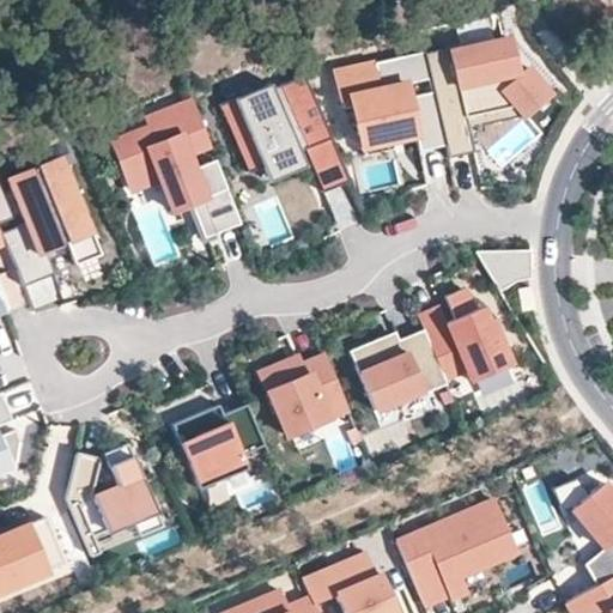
[(447,157),(472,151),(467,127),(465,116),(513,105),(521,115),(522,116),(550,93),(528,67),(514,79),(513,73),(516,73),(508,37),(450,50),(449,48),(424,53),(444,145),(447,157)]
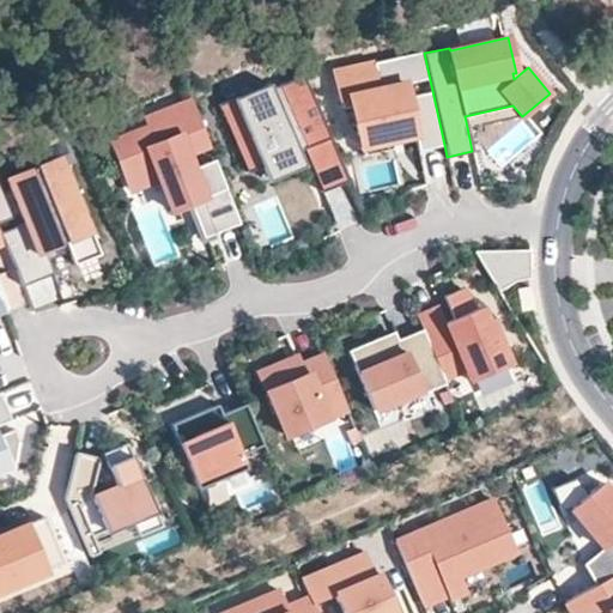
[(424,53),(334,71),(341,104),(351,103),(359,143),(390,135),(392,140),(414,135),(416,140),(418,151),(444,145),(424,53)]
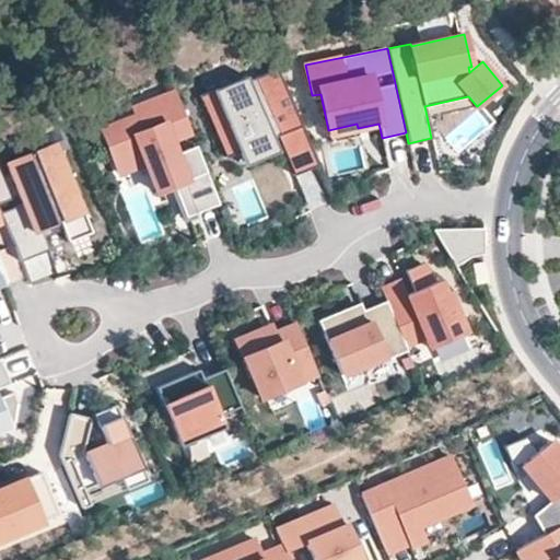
[(296,173),(317,164),(277,68),(248,80),(246,76),(202,94),(228,156),(238,152),(244,165),(280,151),(272,132),(279,130),(296,173)]
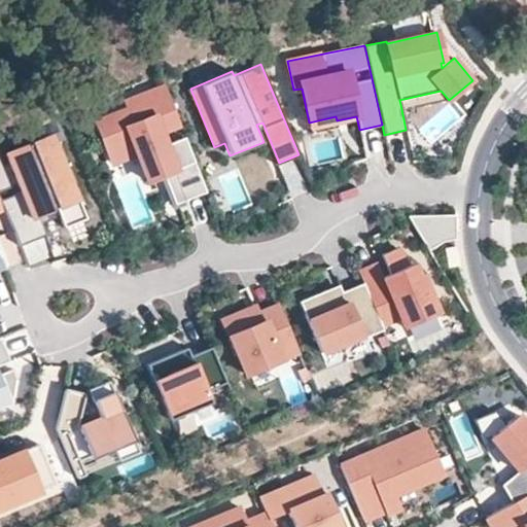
[(180,124),(165,85),(94,113),(112,162),(137,152),(147,180),(163,174),(175,204),(206,191),(184,137),(166,144),(161,132),(180,124)]
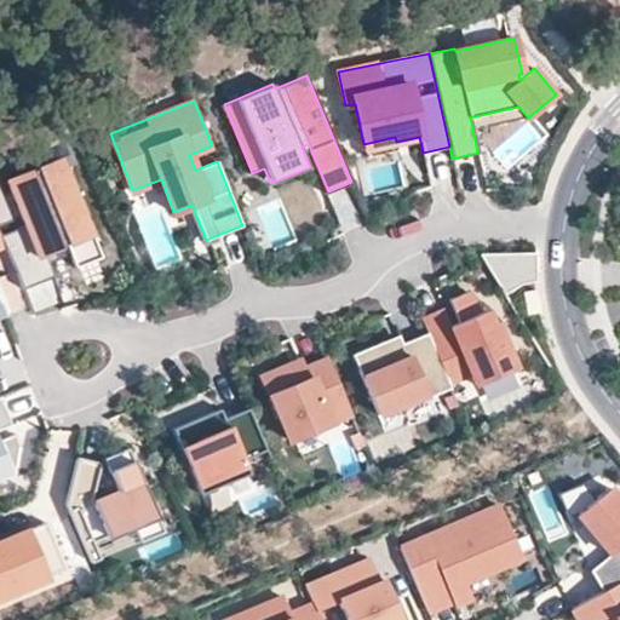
[(470,118),(472,128),(527,116),(518,107),(470,118)]
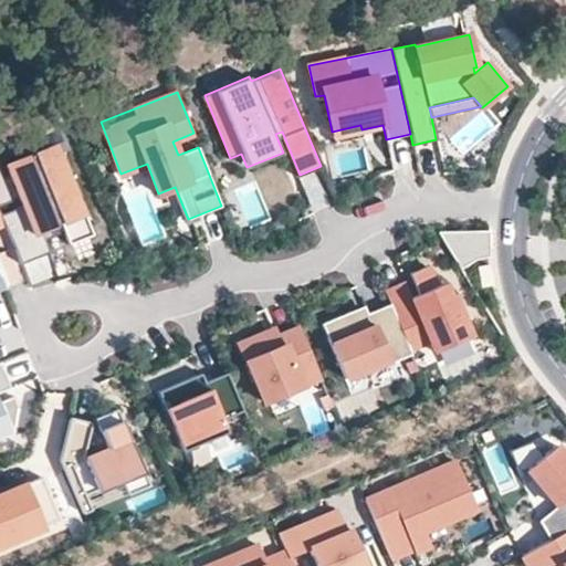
[(360,125),(332,132),(334,143),(363,136),(363,134),(362,129),(360,125)]
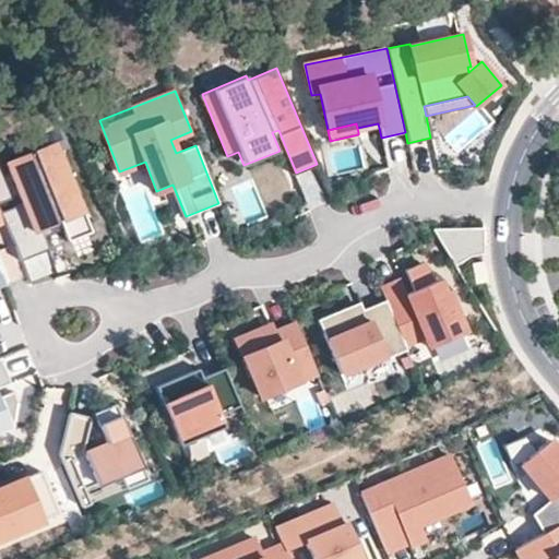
[(379,128),(378,123),(357,128),(358,132),(379,128)]
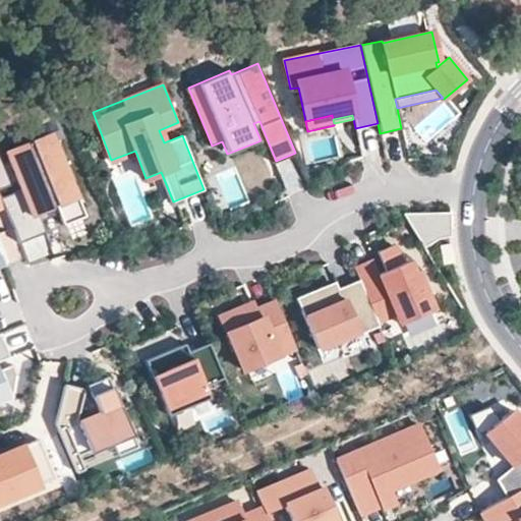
[(0,153),(0,199),(2,205),(12,226),(18,241),(45,231),(37,210),(55,203),(63,225),(85,217),(49,120),(1,138),(8,160),(3,162),(0,153)]
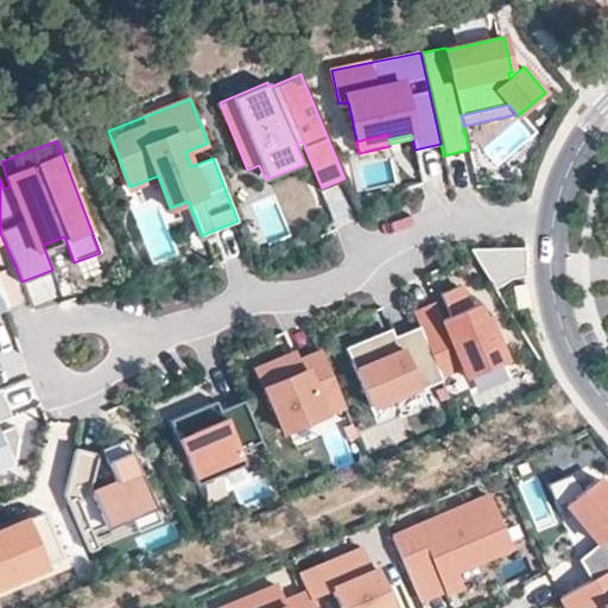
[(477,261),(500,247),(472,248),(473,253),(477,261)]
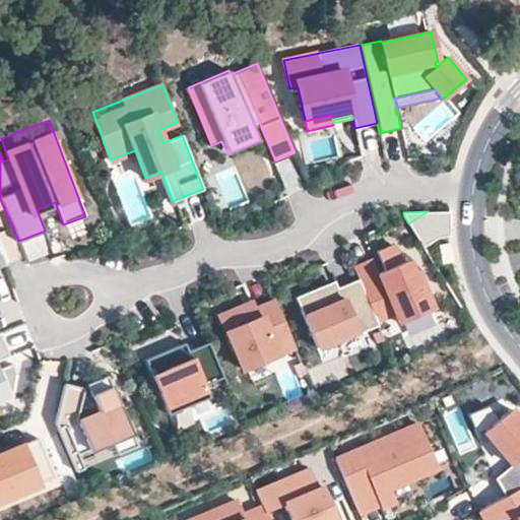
[(449,211),(428,211),(408,223),(423,247),(437,239),(450,236),(449,211)]
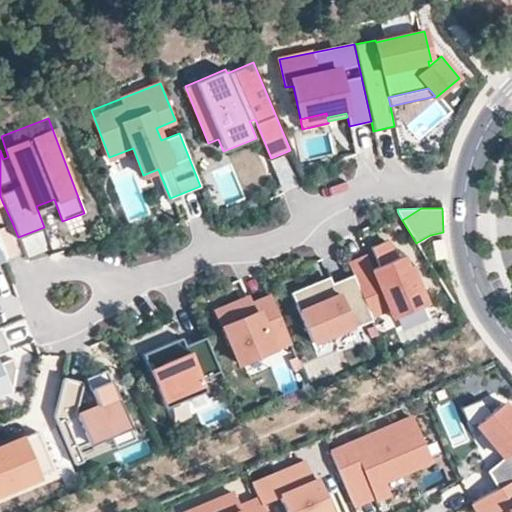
[(353,274),(368,311),(386,303),(391,314),(428,298),(414,263),(411,264),(406,253),(399,256),(391,238),(370,247),(377,266),(381,274),(375,277),(372,268),(367,256),(348,264),(353,274)]
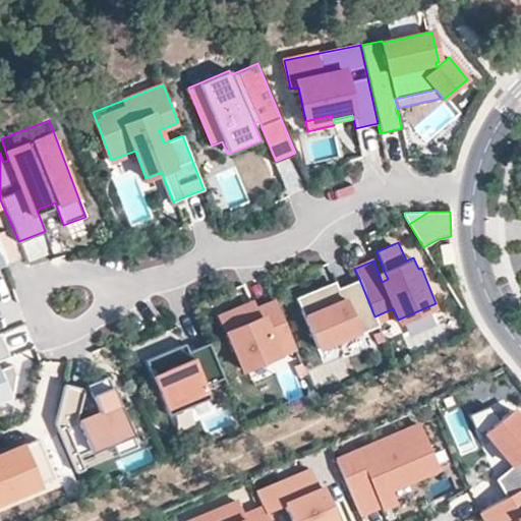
[(451,259),(451,243),(439,243),(440,259),(451,259)]
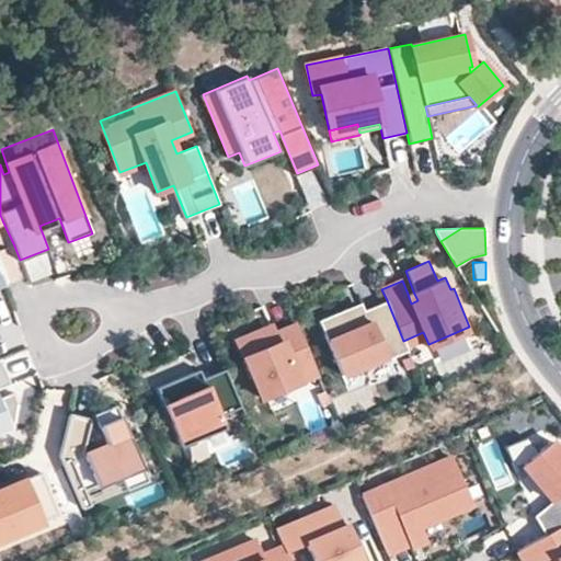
[(418,300),(413,292),(408,294),(411,304),(418,300)]
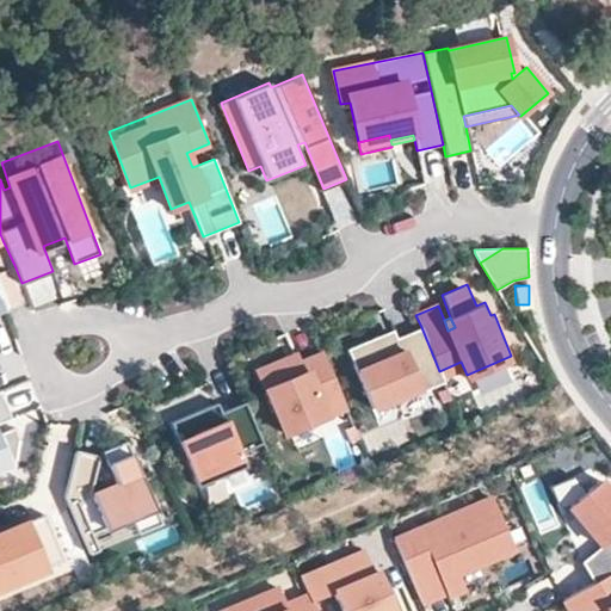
[(420,392),(444,382),(439,371),(421,327),(396,338),(395,335),(381,341),(378,335),(346,349),(371,408),(419,388),(420,392)]
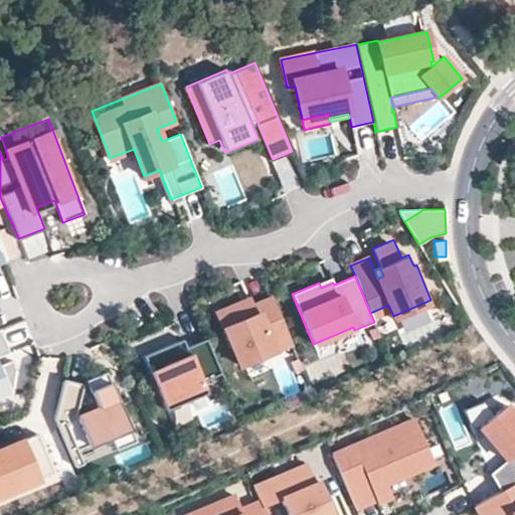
[(321,288),(333,283),(331,278),(319,283),(321,288)]
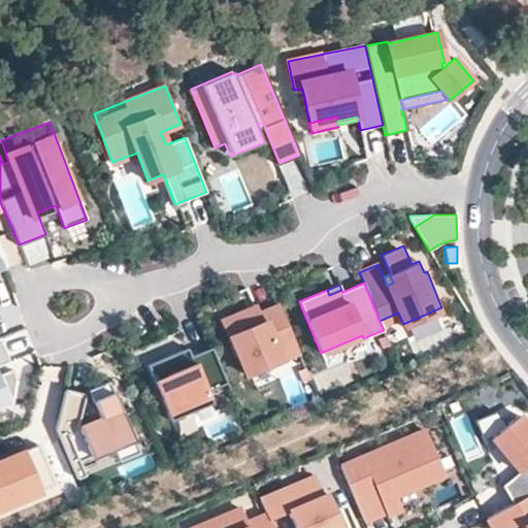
[(245,374),(298,352),(278,304),(257,314),(256,310),(250,314),(248,309),(223,321),(245,374)]
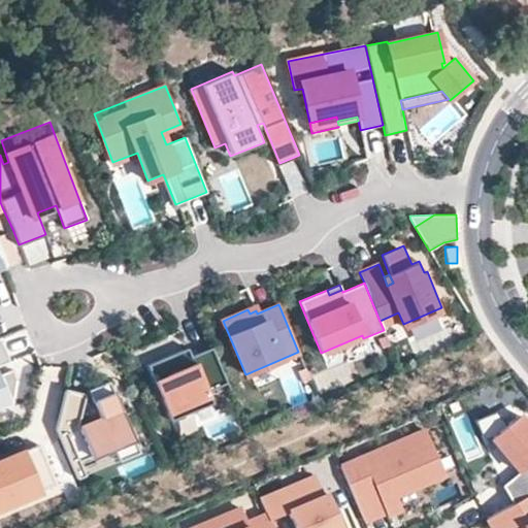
[(390,344),(386,335),(378,338),(383,348),(390,344)]
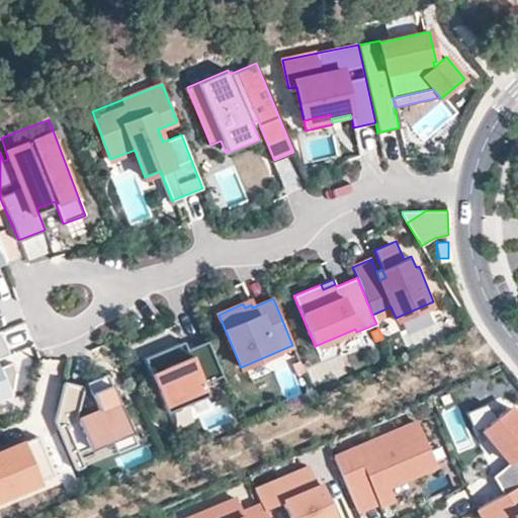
[(2,330),(0,330),(0,397),(8,395),(0,373),(0,357),(11,353),(2,330)]
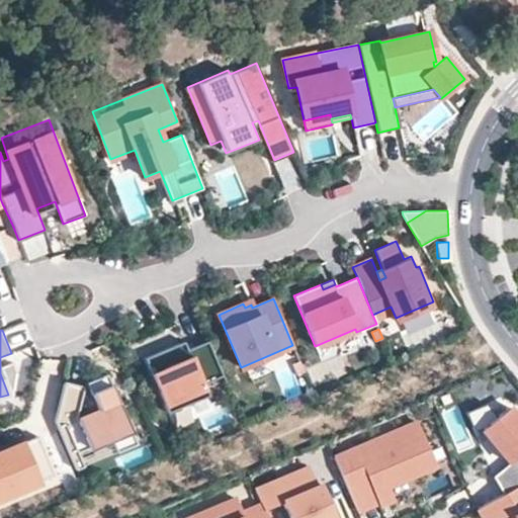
[(222,375),(207,340),(187,348),(183,340),(144,357),(167,412),(208,395),(203,382),(222,375)]
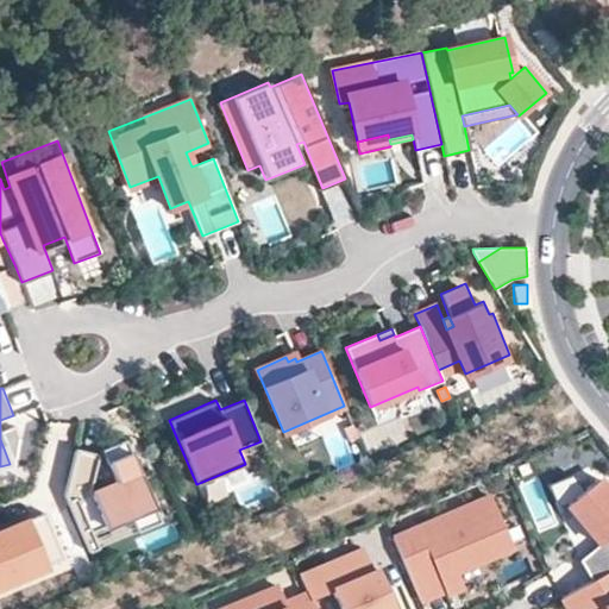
[(64,494),(88,551),(98,546),(90,531),(130,514),(137,531),(161,520),(126,438),(102,447),(115,482),(90,493),(99,452),(75,447),(64,494)]
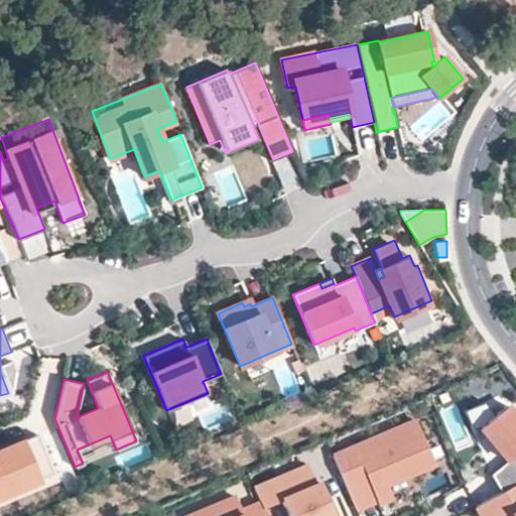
[(484,402),(466,410),(474,429),(481,426),(510,461),(493,474),(501,492),(515,483),(515,415),(506,405),(495,415),(484,402)]
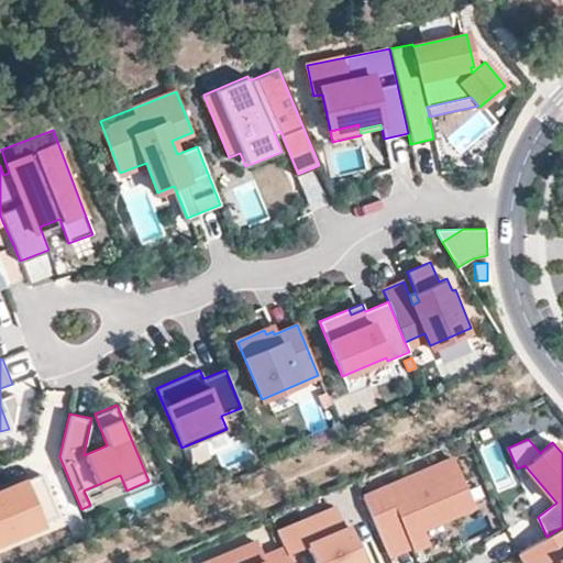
[(364,497),(389,554),(411,544),(427,538),(422,527),(474,505),(454,457),(364,497)]
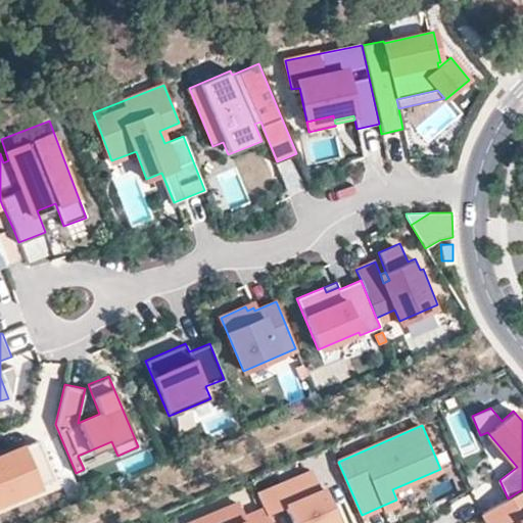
[(0,501),(56,477),(40,437),(0,454),(0,501)]
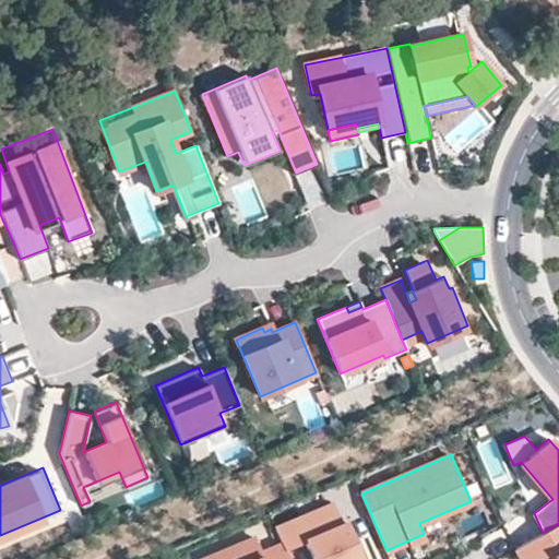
[(283,525),(293,547),(306,542),(312,558),(364,558),(348,522),(344,524),(335,503),(283,525)]
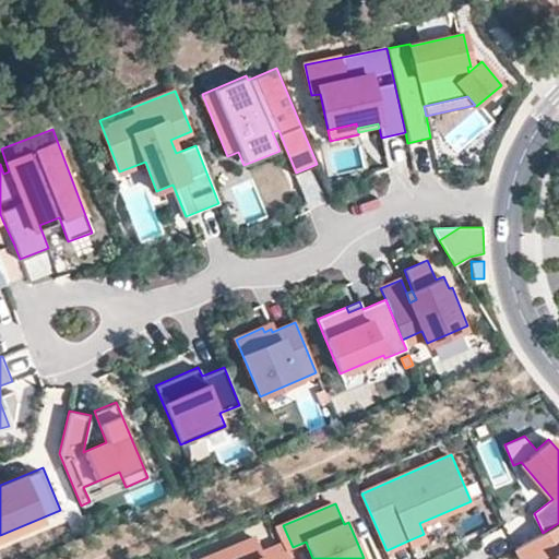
[(558,558),(558,523),(543,533),(515,548),(521,558),(558,558)]
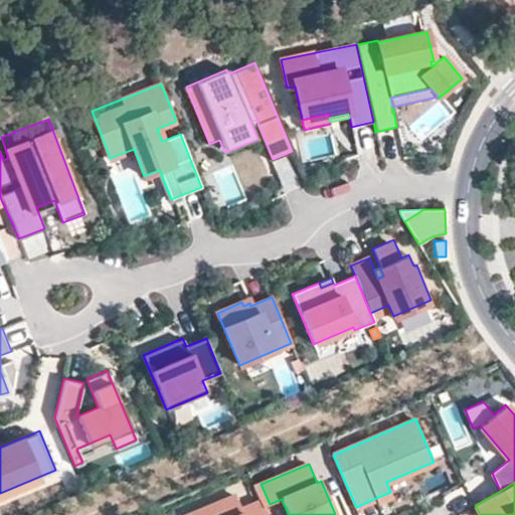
[(261,484),(254,487),(260,499),(263,506),(270,504),(261,484)]
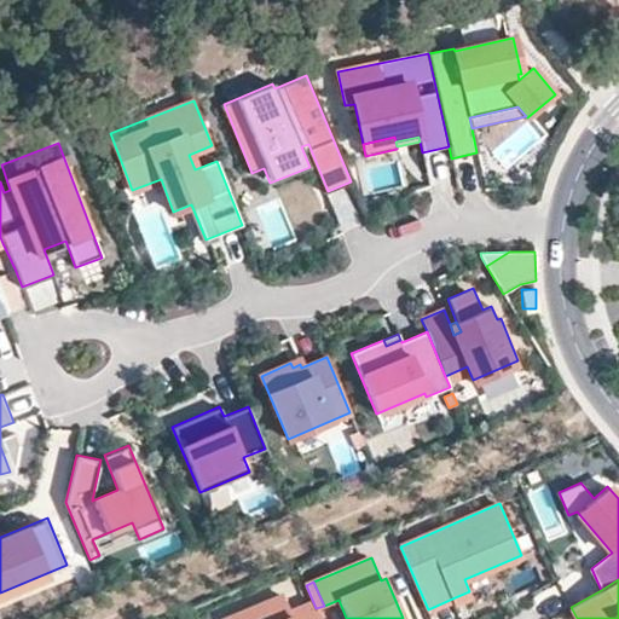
[(472,596),(469,591),(452,599),(455,603),(472,596)]
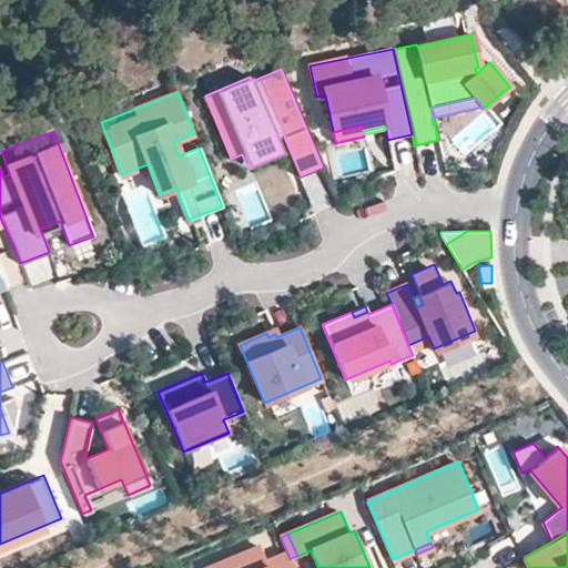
[(260,544),(213,563),(215,567),(293,567),(290,558),(286,550),(265,559),(260,544)]
